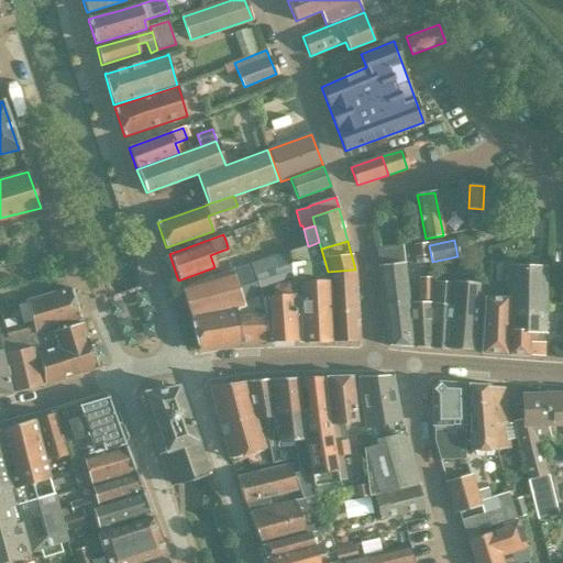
[(331,342),(328,272),(321,249),(319,242),(308,246),(288,252),(291,267),(293,278),(293,290),(297,342),(331,342)]
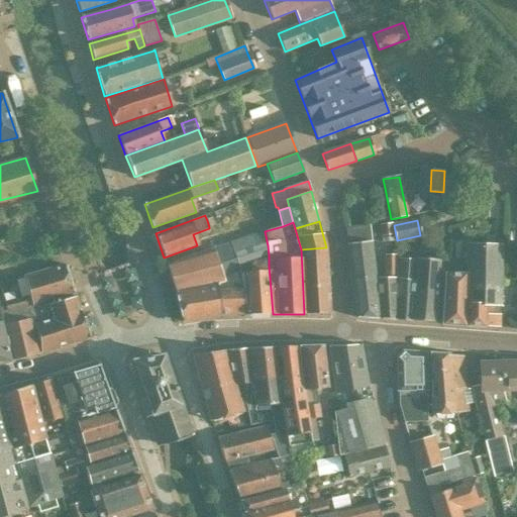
[(382,236),(393,235),(392,223),(381,225),(382,236)]
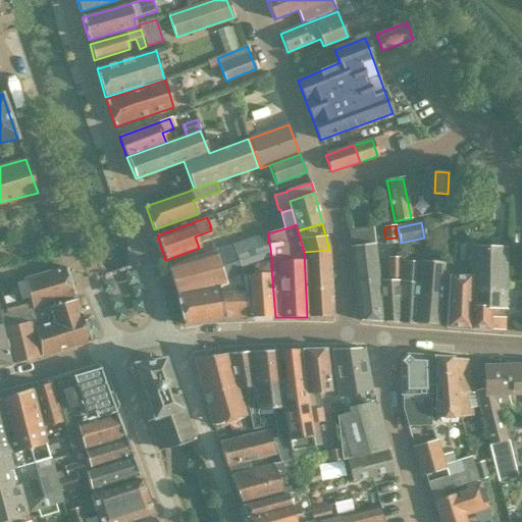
[(359,320),(382,322),(378,281),(373,228),(349,231),(351,248),(359,320)]
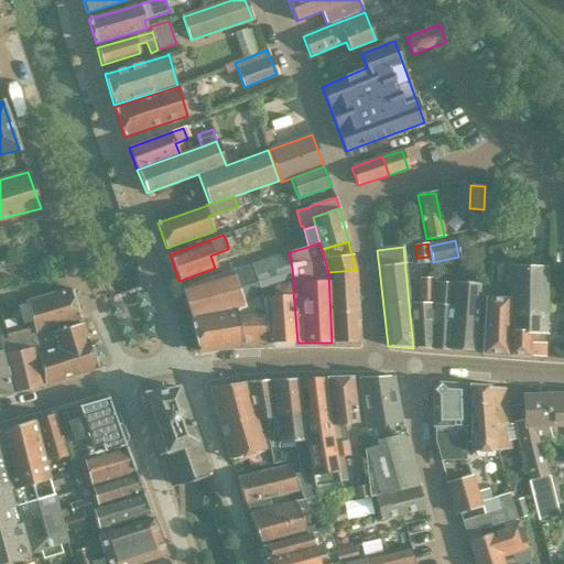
[(268,343),(297,343),(293,291),(293,279),(292,268),(289,252),(255,264),(260,294),(260,297),(263,315),(268,343)]
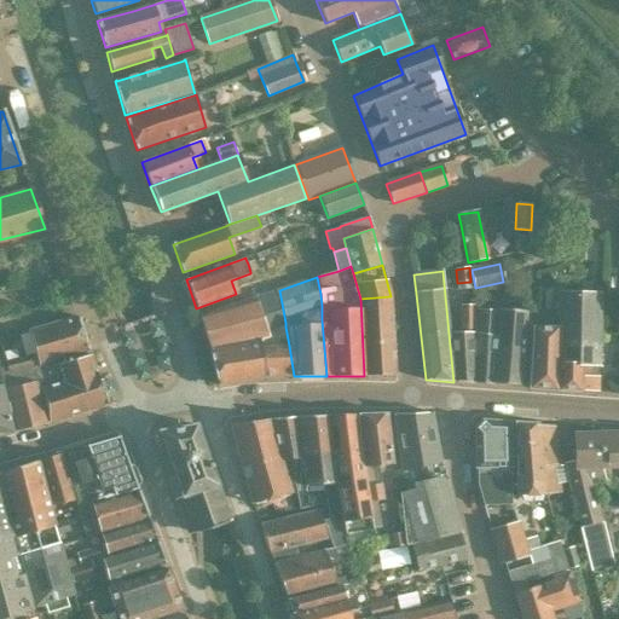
[(285,323),(279,290),(198,317),(209,350),(209,351),(259,339),(268,337),(266,329),(285,323)]
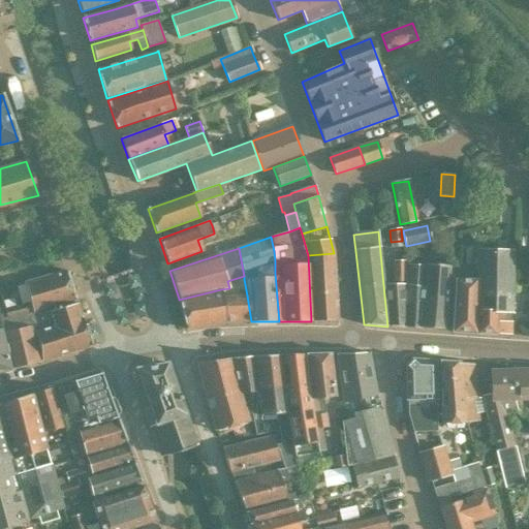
[(452,332),(476,334),(475,296),(512,296),(512,251),(476,251),(476,280),(455,279),(452,332)]
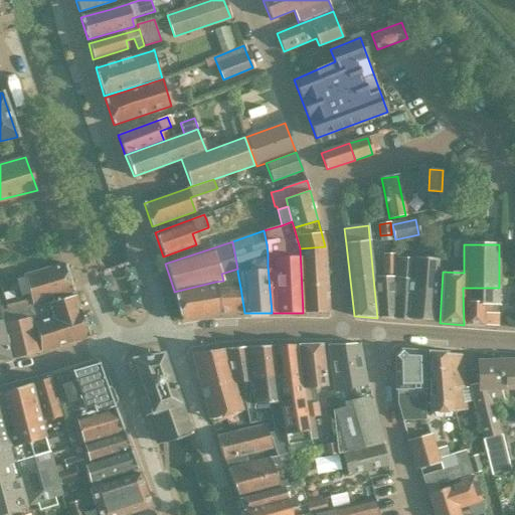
[(325,246),(300,248),(303,313),(329,313),(325,246)]
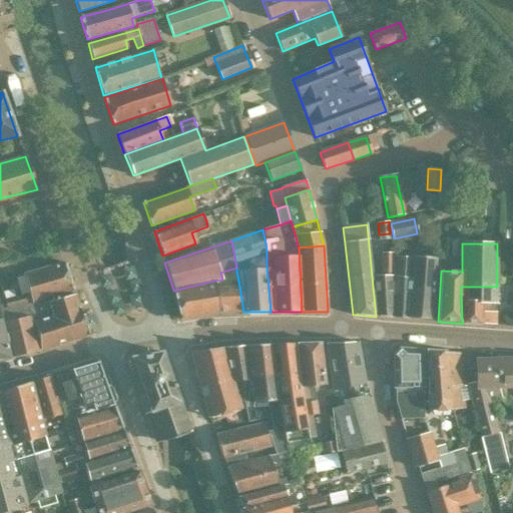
[(392,277),(392,258),(392,253),(382,253),(382,277),(372,277),(376,317),(393,318),(393,277),(392,277)]
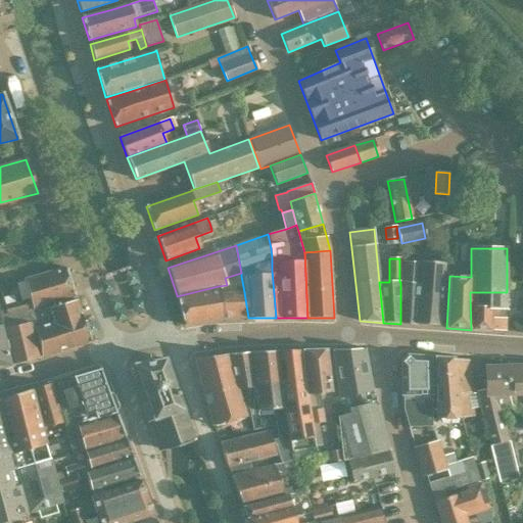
[(421,264),(399,263),(399,282),(400,282),(400,324),(417,325),(417,324),(439,326),(444,264),(420,260),(421,264)]
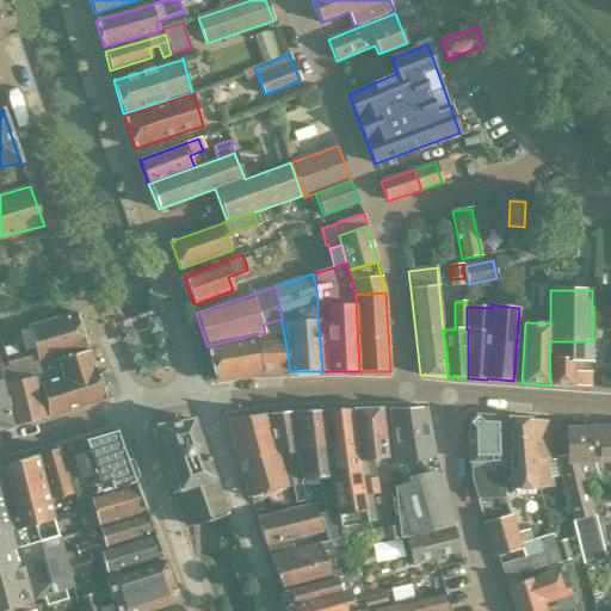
[(76,313),(28,327),(35,351),(37,360),(87,347),(76,313)]
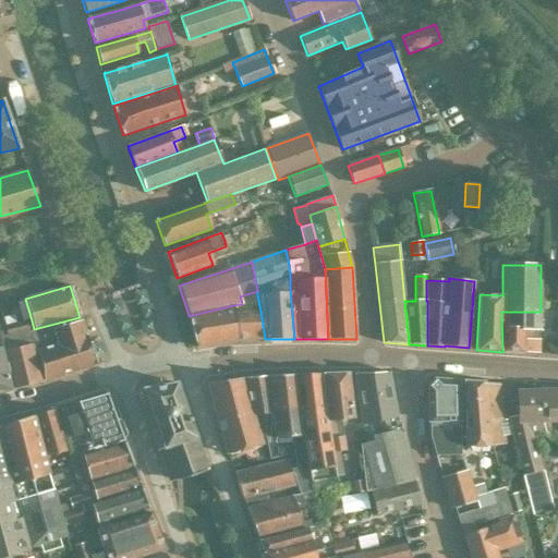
[(265,339),(261,312),(235,315),(233,305),(189,316),(196,348),(238,340),(265,339)]
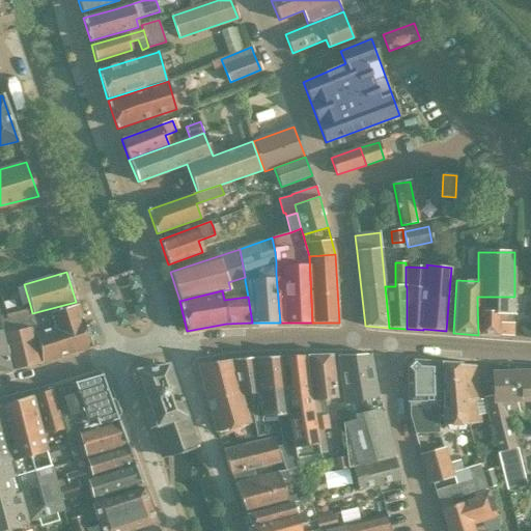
[(477,297),(478,335),(510,336),(509,318),(509,313),(513,313),(514,297),(477,297)]
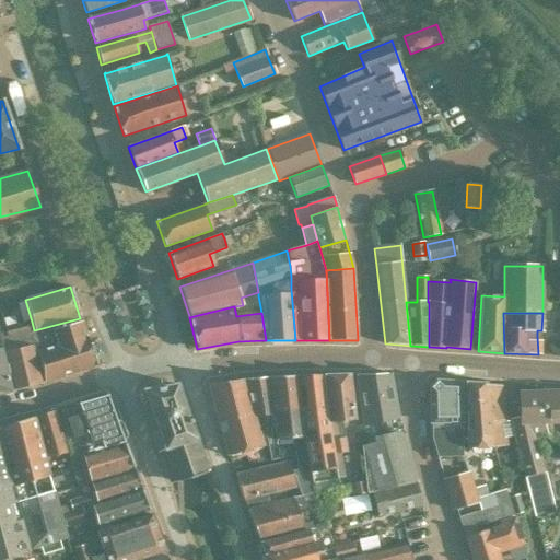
[(34,330),(28,333),(32,346),(33,345),(35,352),(36,352),(44,382),(81,371),(96,365),(82,321),(42,333),(41,329),(34,330)]
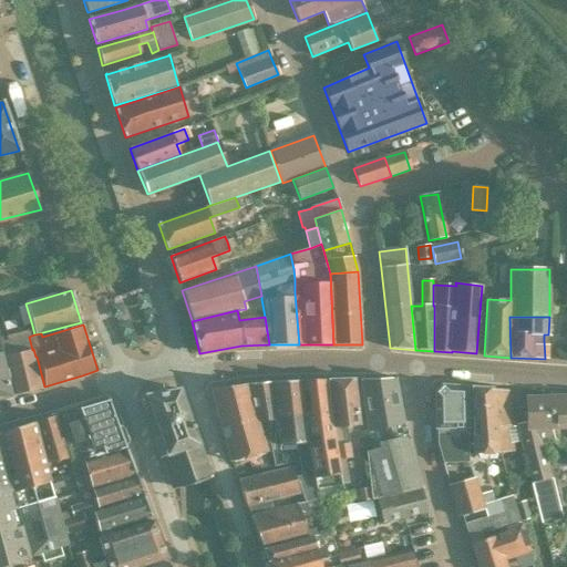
[(4,332),(7,340),(29,334),(29,337),(34,334),(32,326),(31,326),(17,329),(6,332),(4,332)]
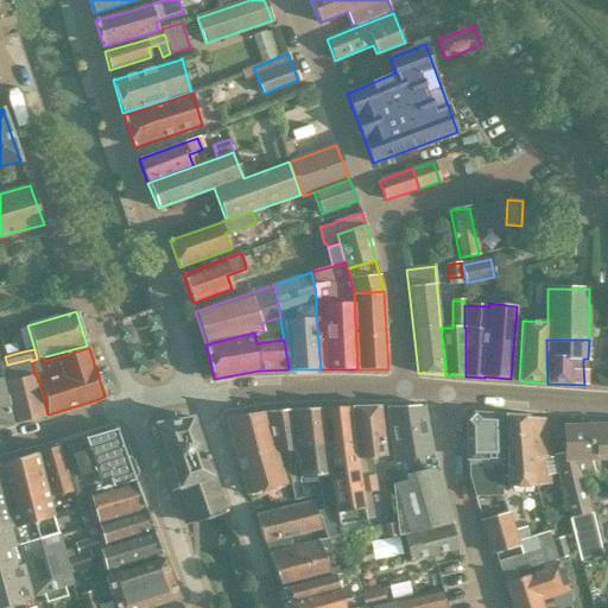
[(7,365),(0,366),(0,374),(1,378),(2,384),(12,424),(46,415),(38,382),(36,374),(35,375),(31,361),(31,359),(7,365)]
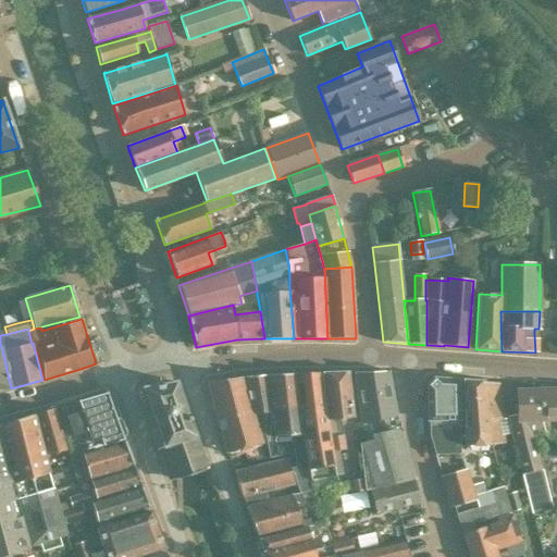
[(0,391),(11,388),(2,351),(1,346),(0,343),(0,391)]
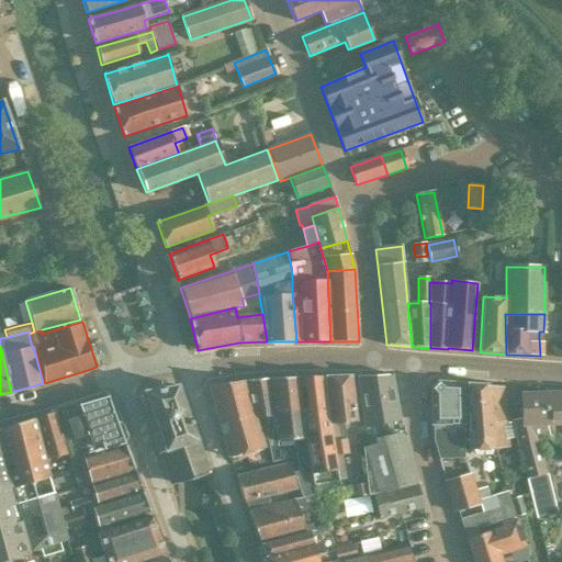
[(391,374),(357,375),(363,427),(385,422),(385,423),(389,437),(403,434),(401,420),(400,418),(391,374)]
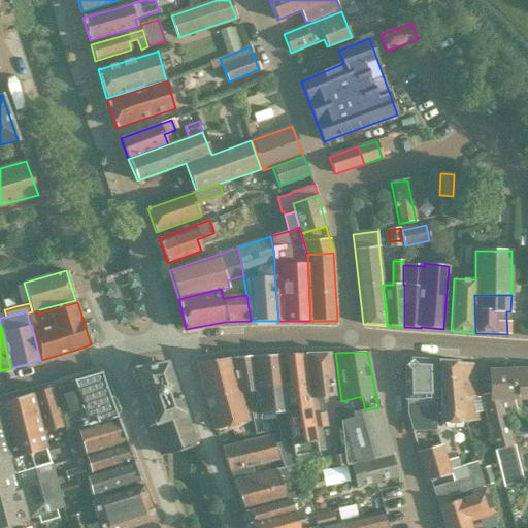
[(329,353),(304,354),(310,399),(334,396),(329,353)]
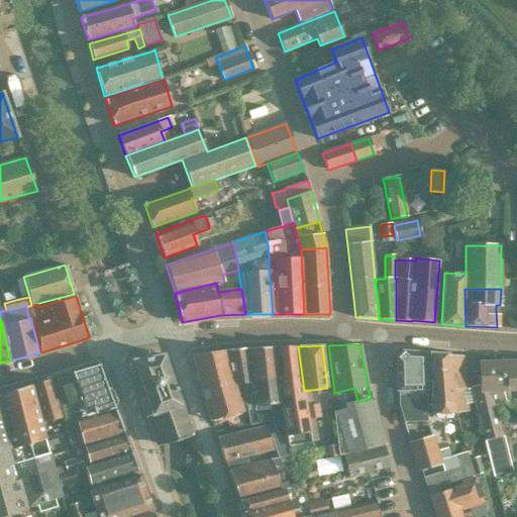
[(274,346),(247,348),(251,382),(253,407),(270,405),(276,438),(272,439),(278,458),(279,457),(290,455),(290,454),(287,437),(281,405),(274,346)]
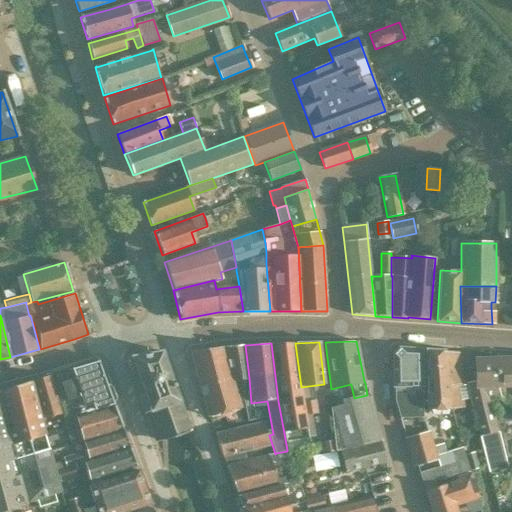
[(295,343),(271,343),(278,401),(284,433),(307,430),(305,415),(302,399),(301,387),(295,343)]
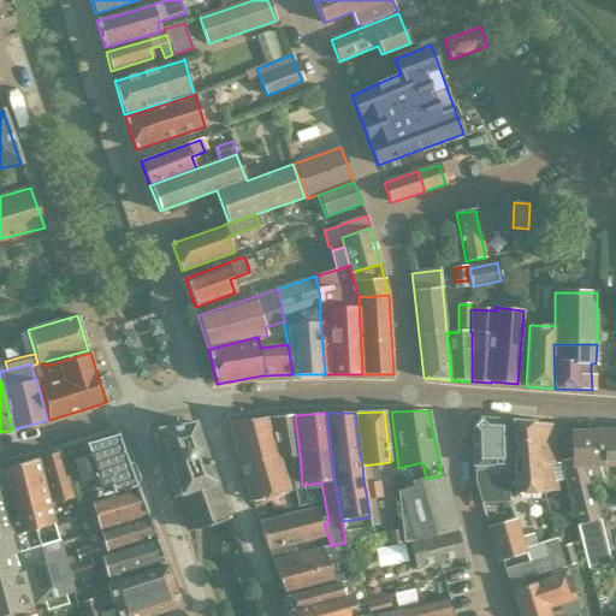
[(295,415),(270,418),(279,457),(291,456),(300,455),(295,415)]
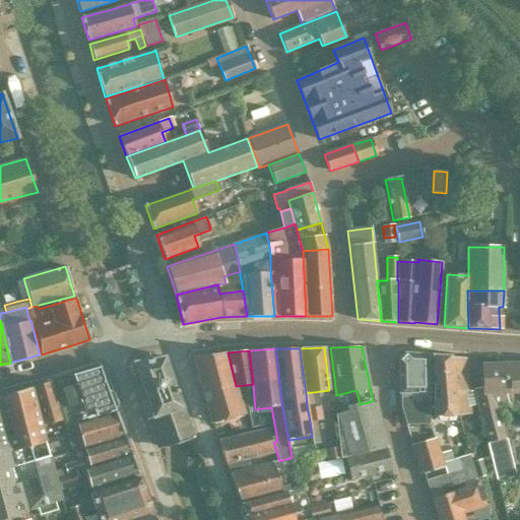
[(140,362),(133,363),(152,417),(145,419),(156,451),(164,448),(168,447),(187,440),(190,439),(192,439),(164,356),(156,359),(155,352),(139,355),(140,362)]
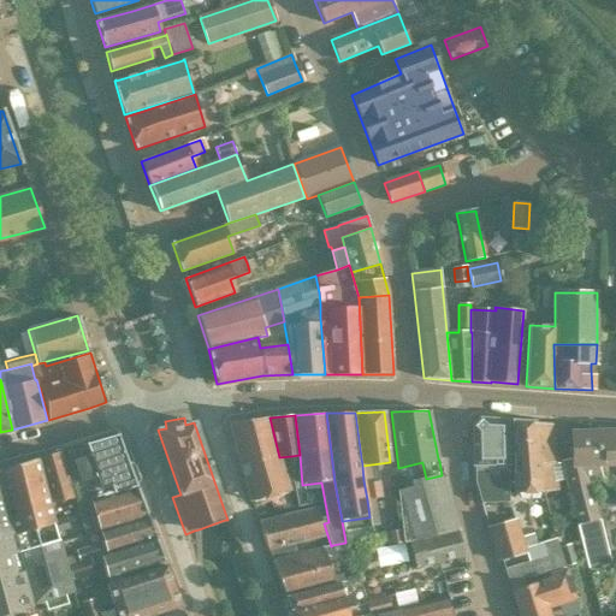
[(270,418),(230,422),(252,502),(289,492),(279,457),(270,418)]
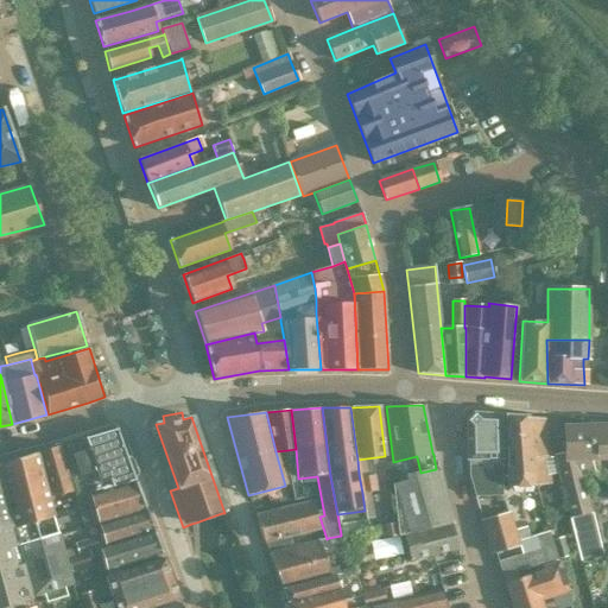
[(468,458),(501,458),(500,416),(474,413),(473,413),(467,419),(467,420),(468,458)]
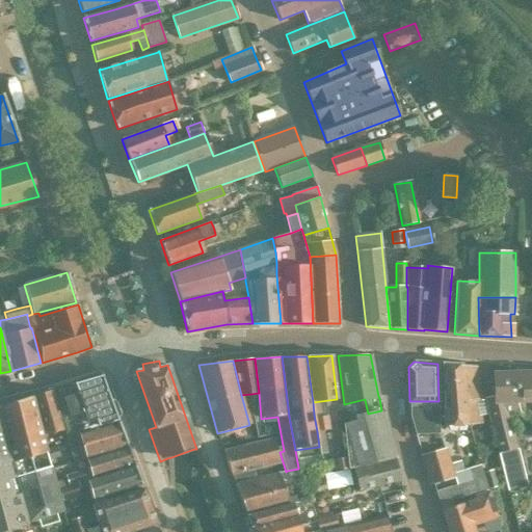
[(476,366),(442,363),(443,386),(463,386),(469,426),(480,424),(479,408),(476,409),(475,401),(480,401),(476,366)]
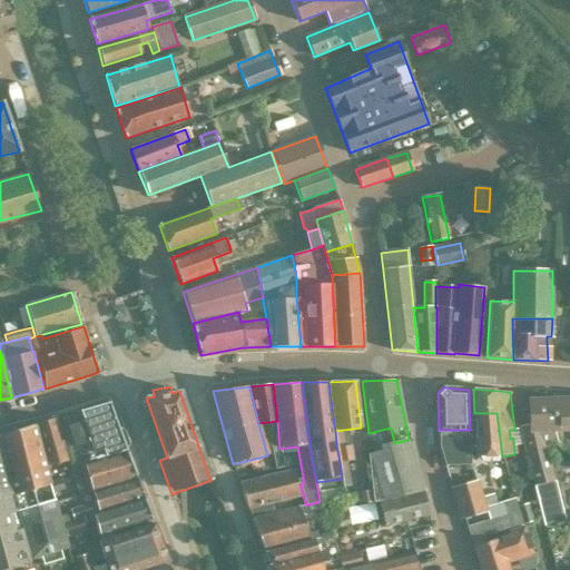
[(569,396),(552,397),(554,431),(569,430),(569,396)]
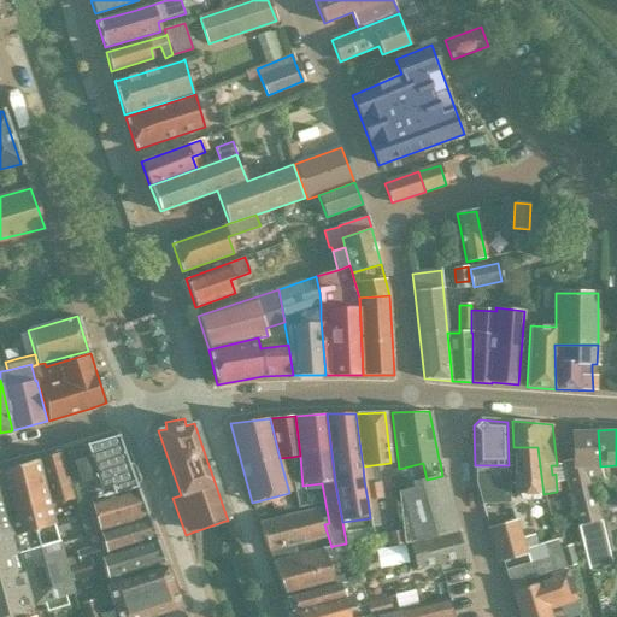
[(599,466),(598,430),(571,432),(573,459),(562,462),(579,524),(597,519),(599,519),(586,468),(599,466)]
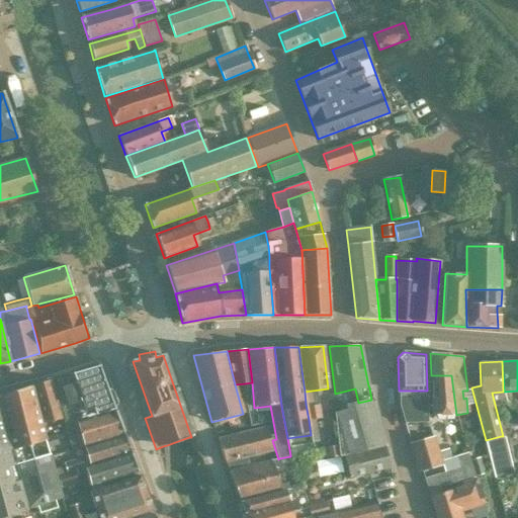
[(86,417),(114,409),(114,408),(117,403),(113,392),(107,390),(98,365),(58,377),(63,395),(65,394),(69,405),(77,402),(82,417),(86,416),(86,417)]
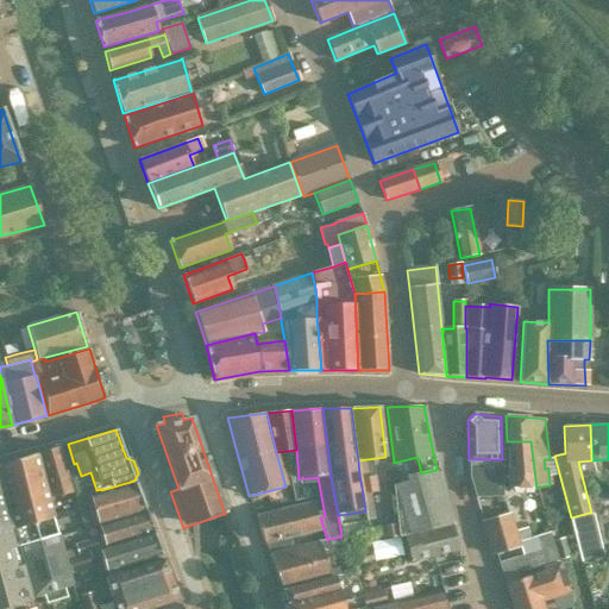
[(531,441),(507,441),(508,488),(537,488),(531,441)]
